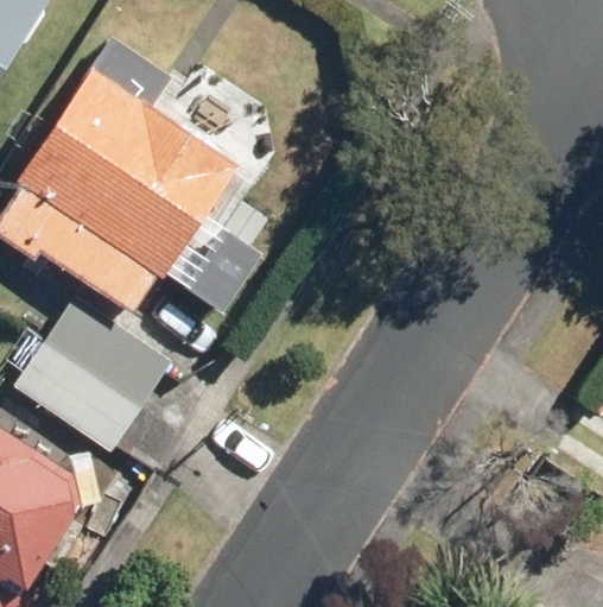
[(0,74),(48,0),(0,0),(0,74)]
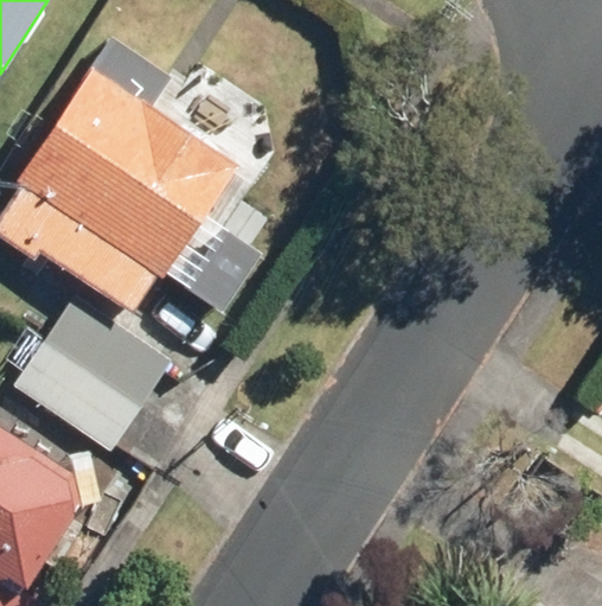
[(134,312),(232,164),(93,72),(0,210),(0,236),(39,262),(45,254),(134,312)]
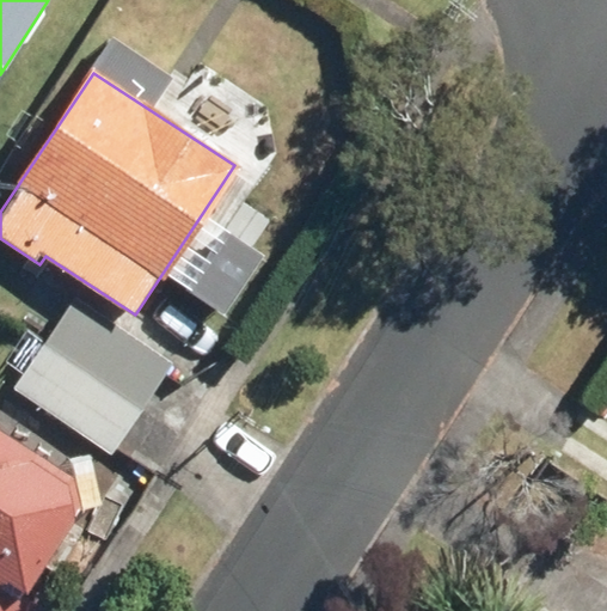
[(42,343),(142,410),(173,362),(73,297),(42,343)]
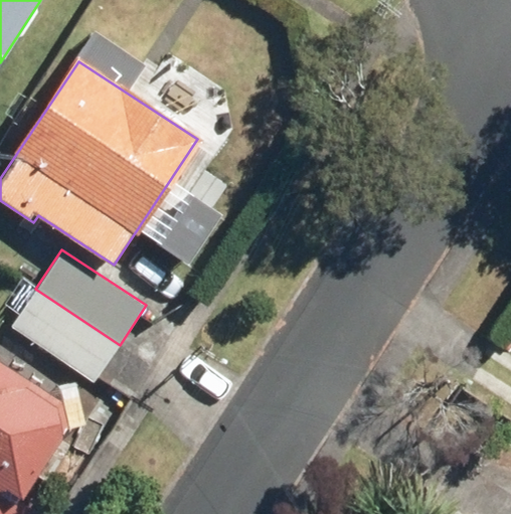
[(120,345),(35,289),(10,327),(94,383),(120,345)]
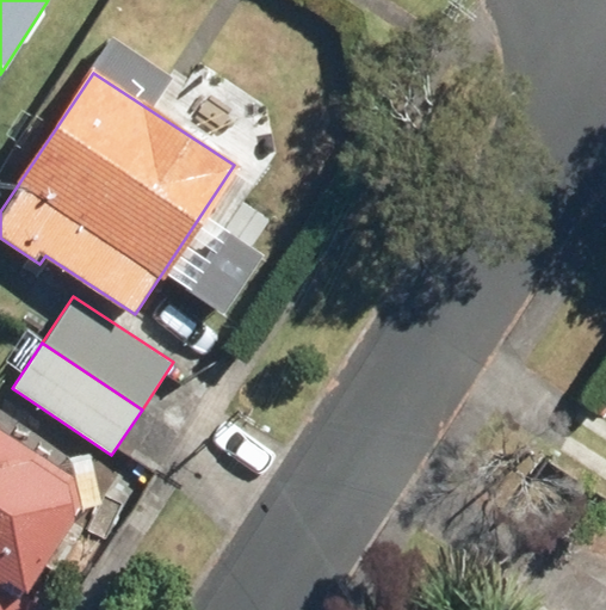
[(80,518),(84,507),(74,474),(0,430),(0,609),(48,609),(100,529),(80,518)]
